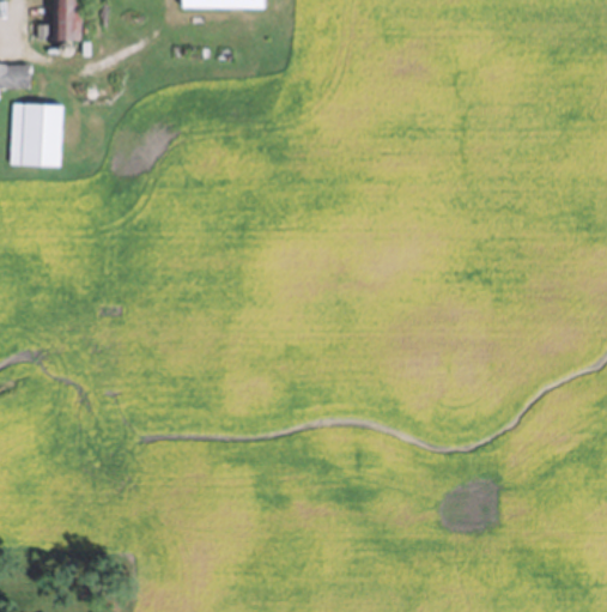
[(84,0),(84,37),(54,37),(54,0),(84,0)]
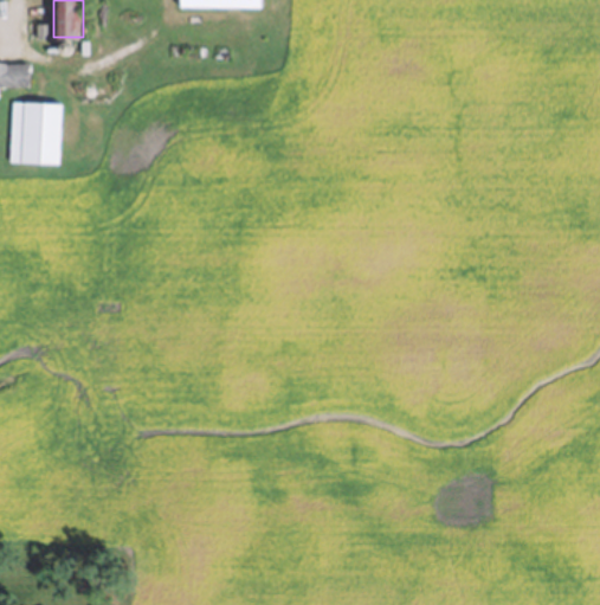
[(186,0),(186,8),(268,10),(266,0),(186,0)]
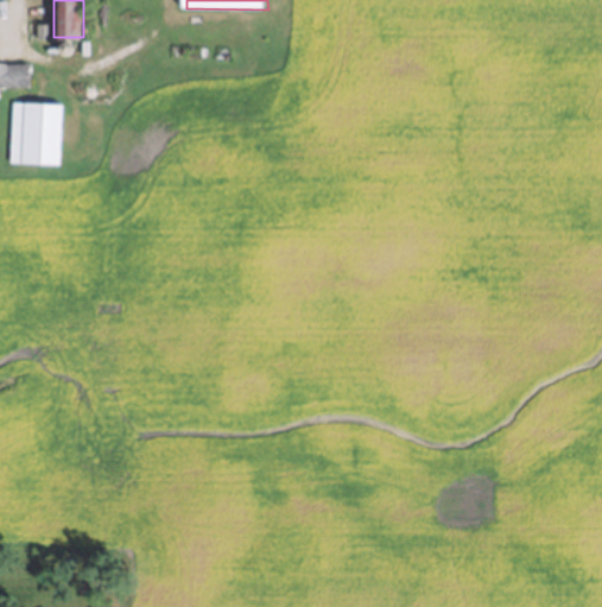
[(39,24),(50,24),(50,38),(38,38),(39,24)]
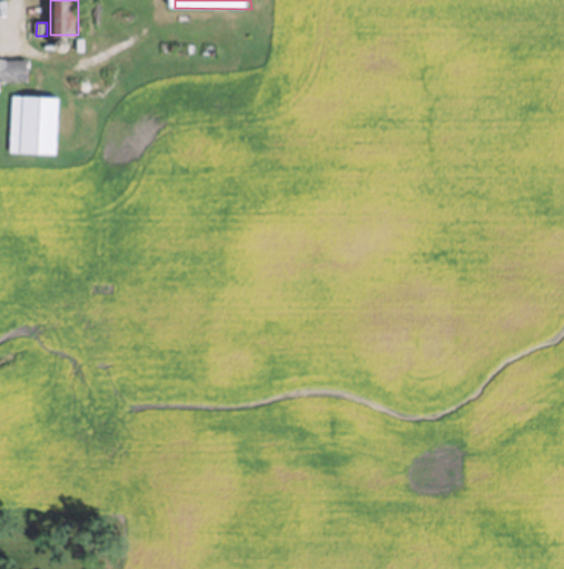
[(62,39),(66,40),(69,42),(69,47),(68,50),(63,52),(60,52),(57,49),(56,46),(58,41),(62,39)]
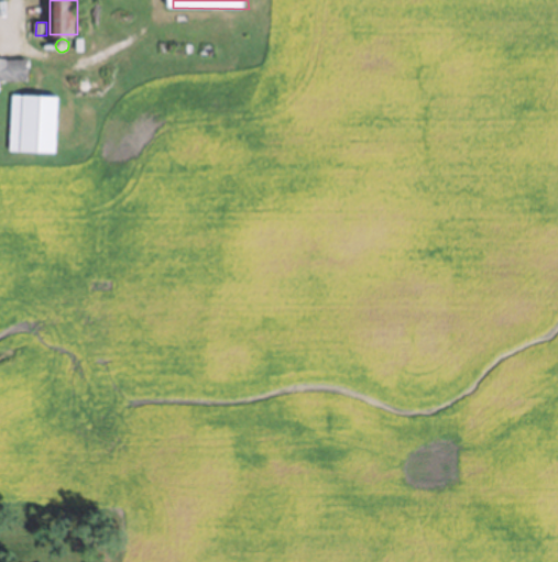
[(26,79),(0,79),(0,57),(18,57),(26,57),(26,79)]
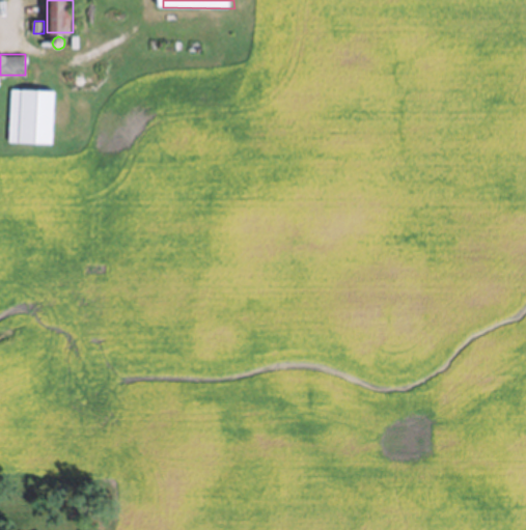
[(11,89),(53,90),(51,141),(8,140),(11,89)]
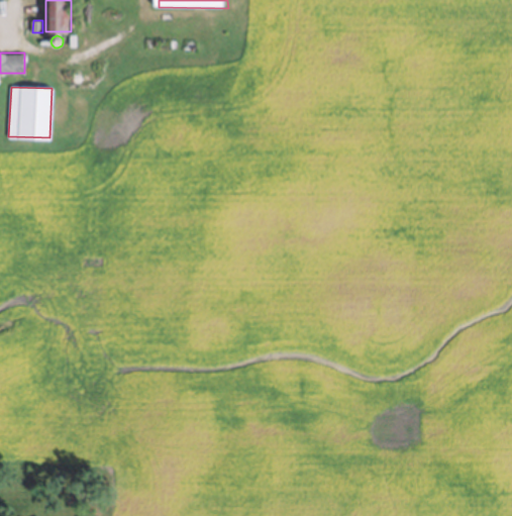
All buildings are outlined.
